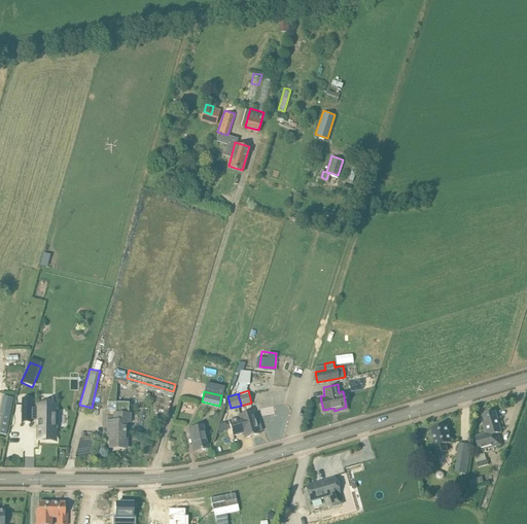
[(22,396),(21,421),(31,421),(31,418),(38,418),(38,419),(38,424),(38,438),(55,438),(55,427),(57,428),(58,407),(55,407),(55,404),(38,404),(38,406),(31,406),(31,396),(22,396)]
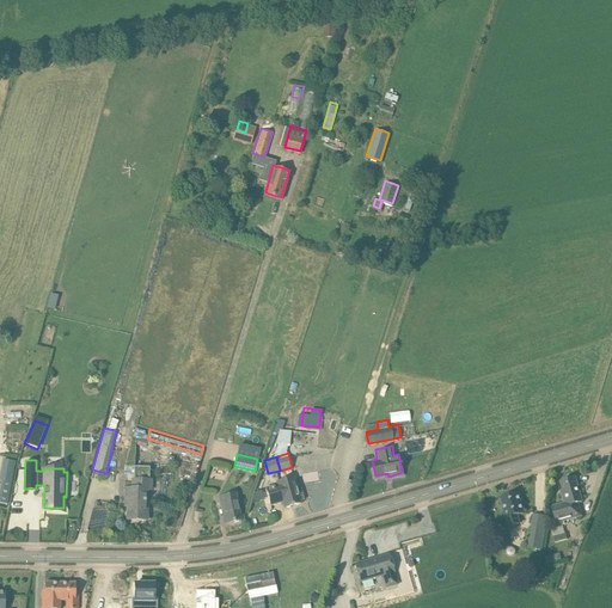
[(132,486),(126,486),(124,503),(128,503),(127,517),(147,517),(147,487),(151,487),(151,478),(150,478),(151,462),(135,464),(135,478),(133,477),(132,486)]
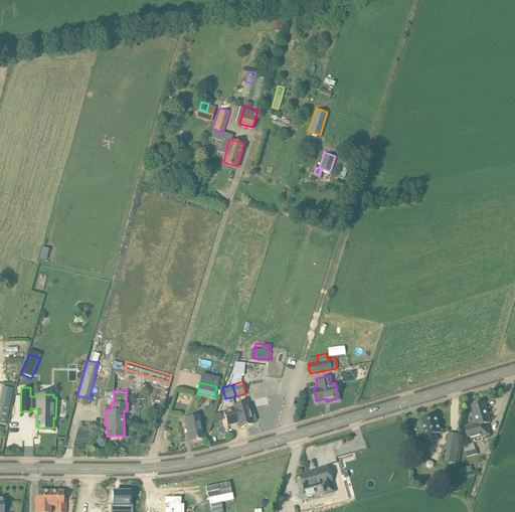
[(238,425),(245,424),(253,421),(252,419),(255,418),(253,409),(249,410),(246,399),(232,403),(233,406),(223,409),(227,423),(237,420),(238,425)]
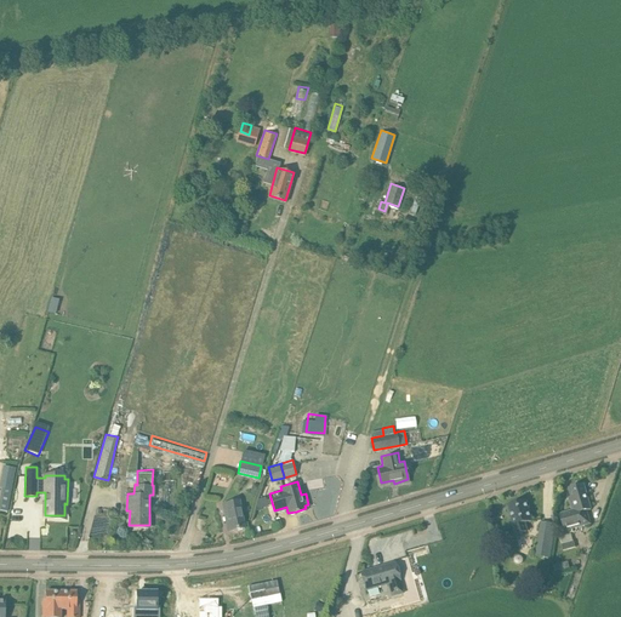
[(569,495),(573,508),(573,512),(587,508),(591,507),(584,481),(569,486),(571,495),(569,495)]
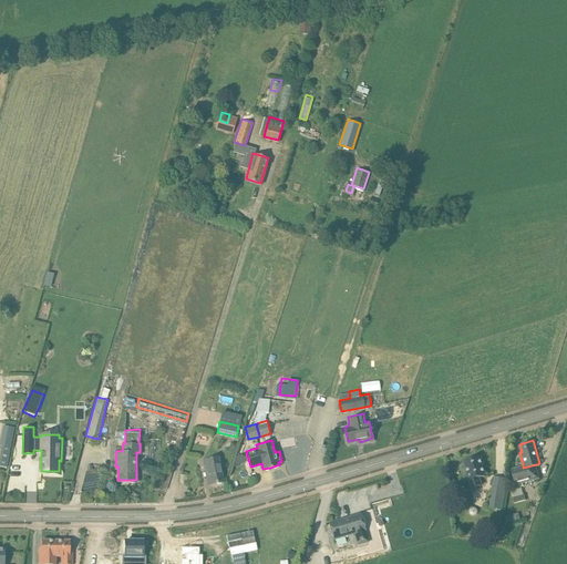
[(3,444),(0,462),(0,464),(7,465),(10,447),(3,444)]
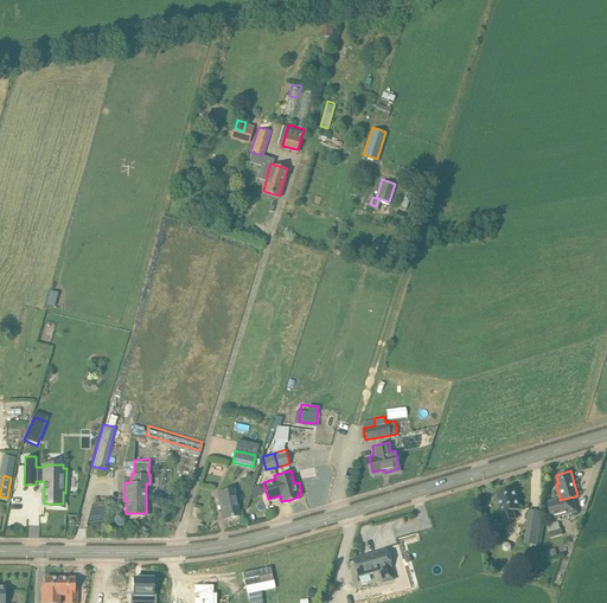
[(249,485),(253,495),(260,493),(257,483),(249,485)]
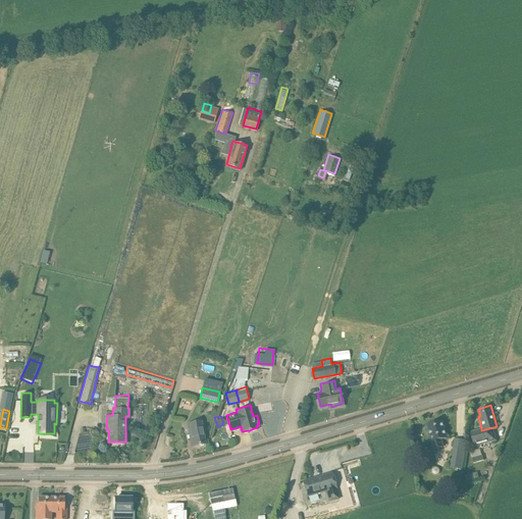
[(433,448),(444,445),(441,437),(448,435),(442,419),(426,423),(433,448)]
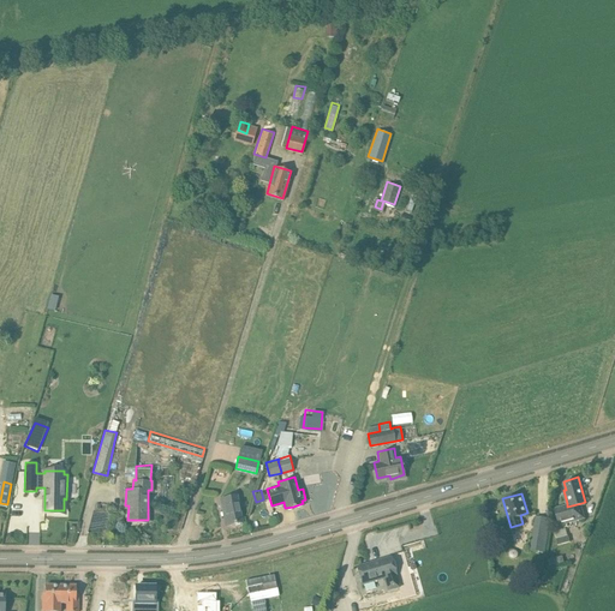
[(242,521),(237,495),(220,498),(224,517),(225,517),(226,525),(242,521)]
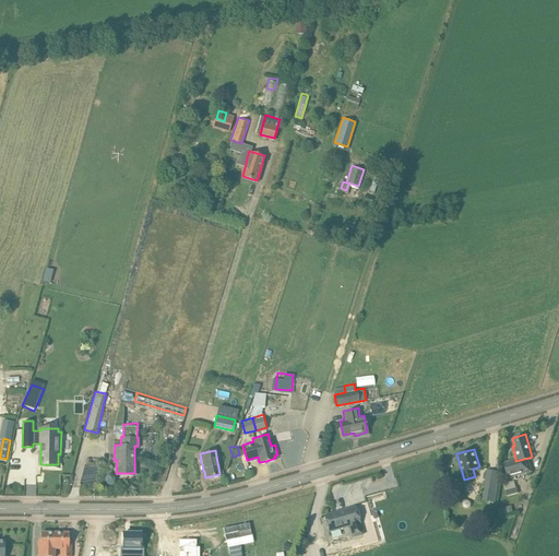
[(528,458),(515,461),(515,458),(503,461),(508,476),(532,470),(528,458)]
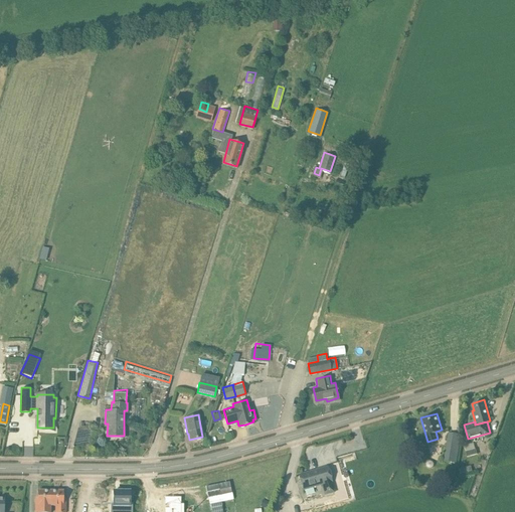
[(457,462),(462,433),(449,431),(445,460),(457,462)]
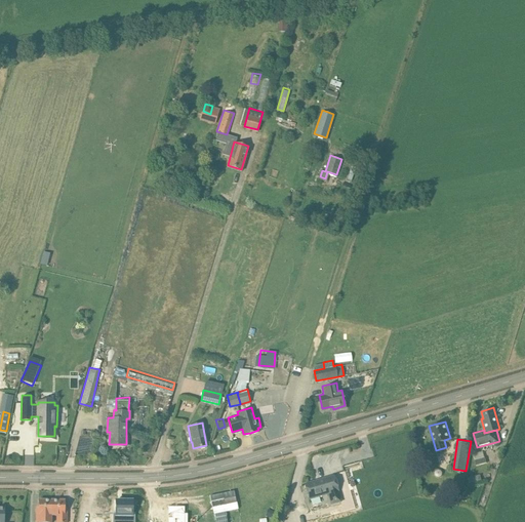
[(481,473),(468,476),(470,482),(482,479),(481,473)]
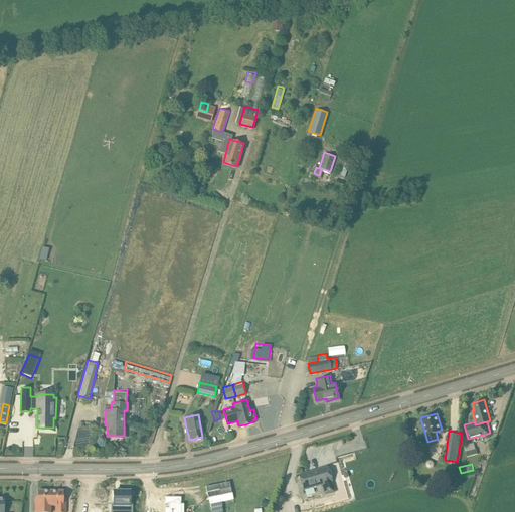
[(319,467),(299,473),(303,487),(322,482),(325,493),(334,490),(331,479),(332,479),(329,468),(320,471),(319,467)]
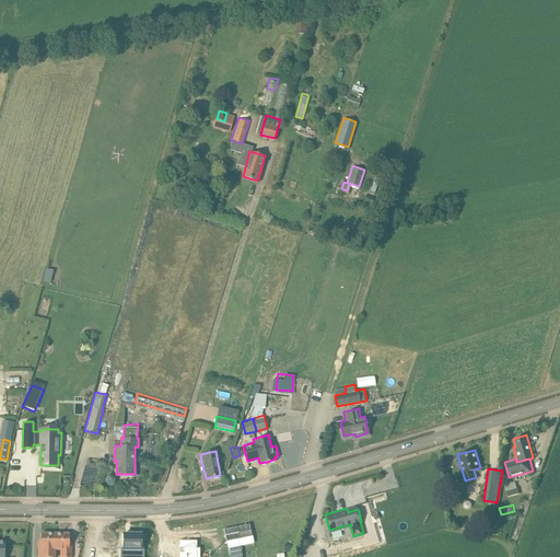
[(55,556),(55,548),(55,532),(42,531),(42,540),(38,540),(38,556),(55,556)]
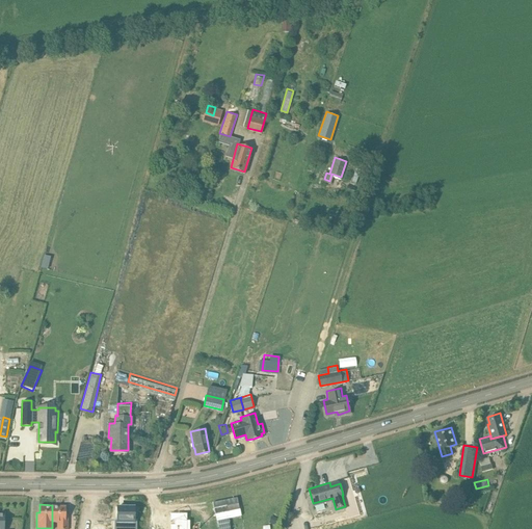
[(65,505),(52,505),(52,521),(57,521),(57,528),(68,528),(68,513),(65,513),(65,505)]
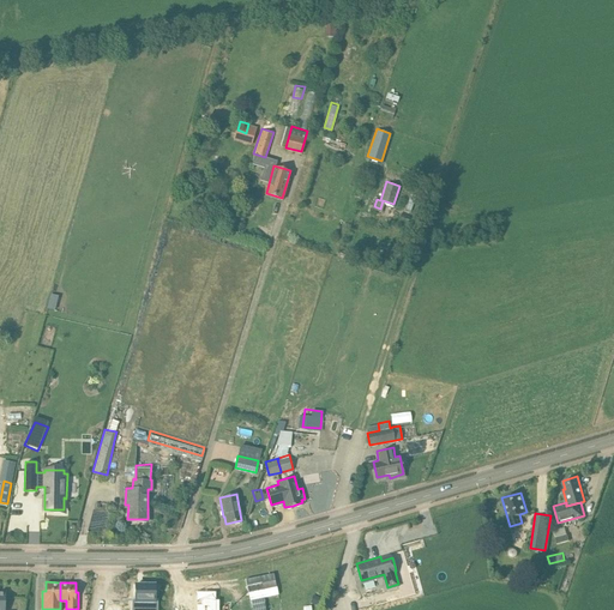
[(133,601),(133,609),(156,609),(156,601),(154,601),(154,583),(136,583),(136,601),(133,601)]
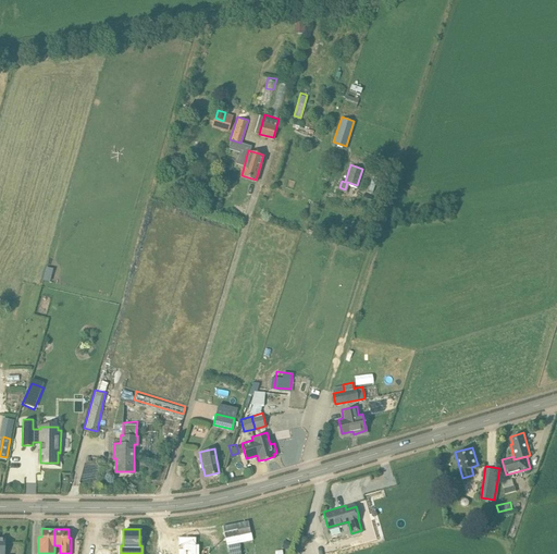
[(198,553),(199,545),(196,545),(196,538),(178,538),(177,553),(198,553)]
